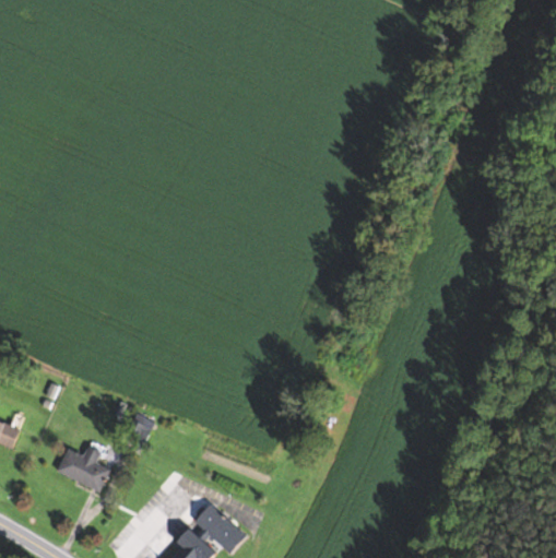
[(123,430),(142,441),(152,423),(134,413),(123,430)]
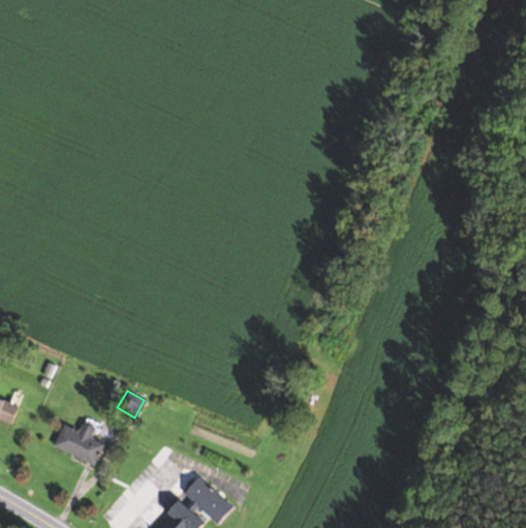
[(18,405),(0,397),(0,421),(9,425),(18,405)]
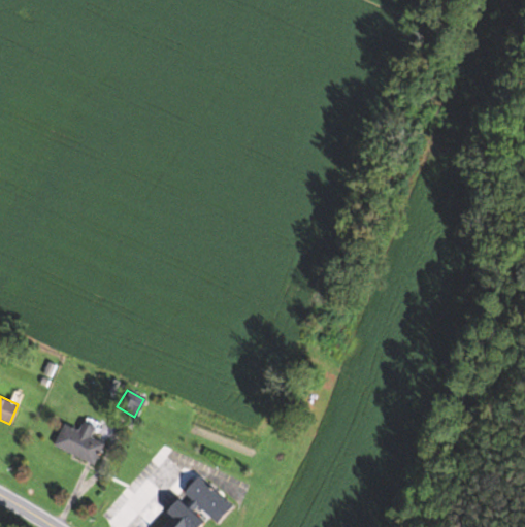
[(77,429),(62,422),(53,446),(94,462),(103,442),(89,436),(94,425),(81,420),(77,429)]
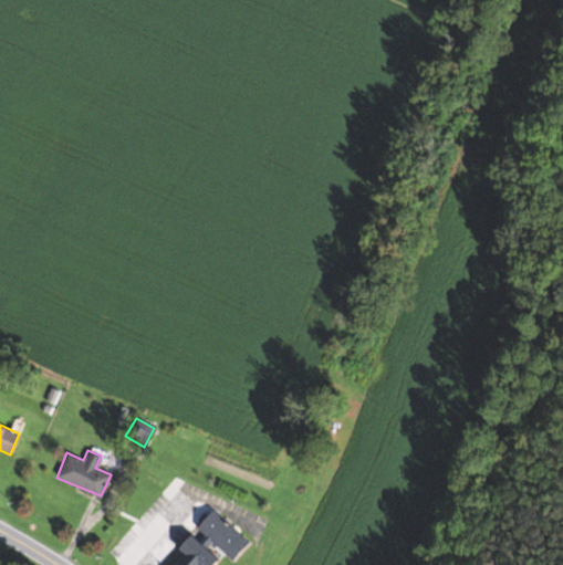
[(249,540),(211,510),(196,529),(233,560),(249,540)]
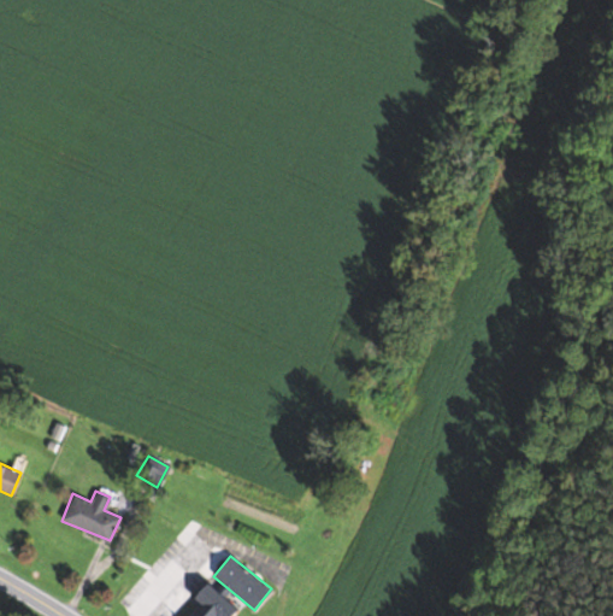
[(230,615),(237,609),(208,582),(195,597),(201,603),(189,615),(230,615)]
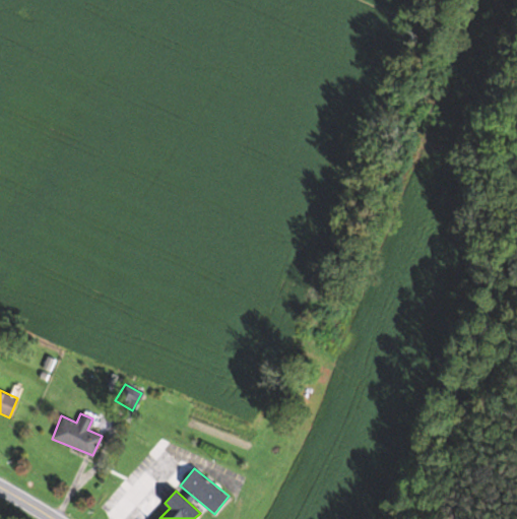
All buildings are outlined.
